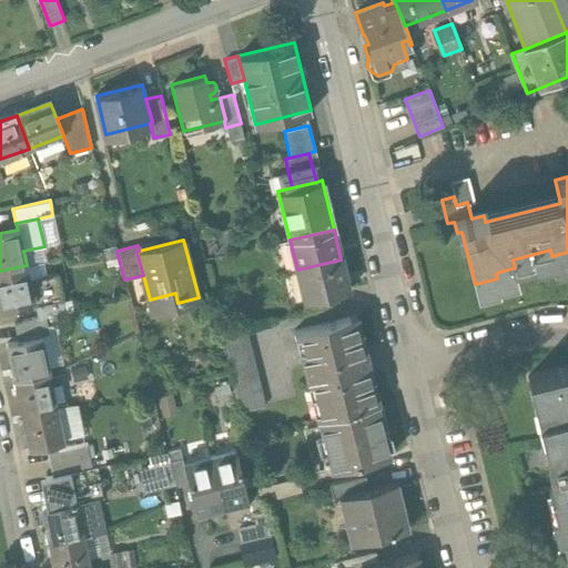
[(341,260),(297,270),(304,301),(336,293),(348,290),(341,260)]
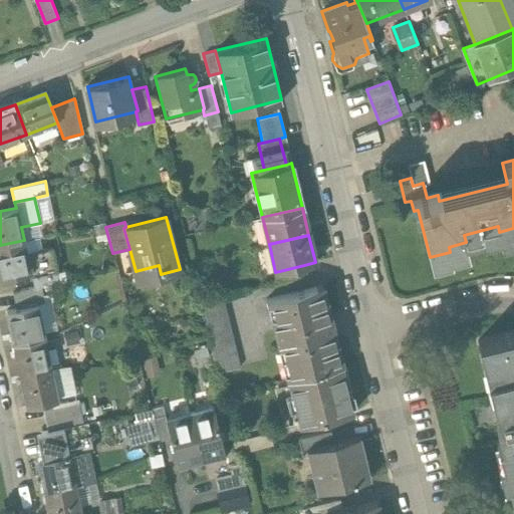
[(24,240),(0,245),(0,278),(16,275),(30,272),(30,270),(24,240)]
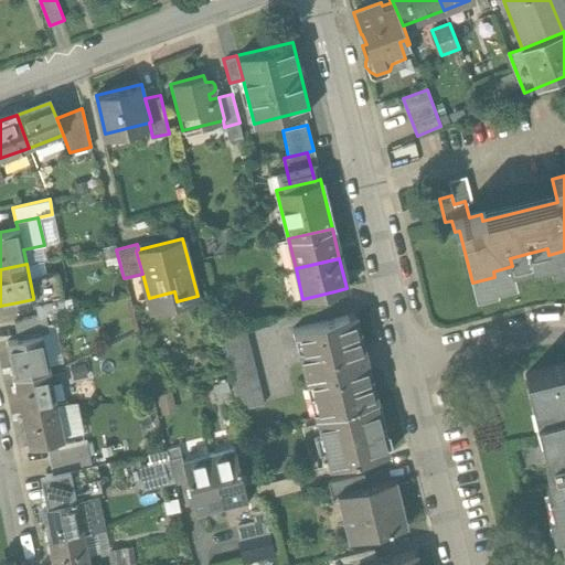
[(334,291),(302,299),(306,311),(338,304),(334,291)]
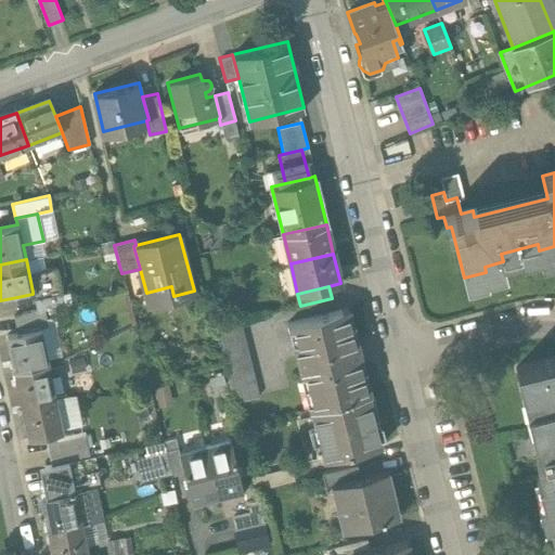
[(33,292),(33,294),(17,297),(21,314),(46,310),(64,306),(62,293),(44,297),(43,289),(33,292)]
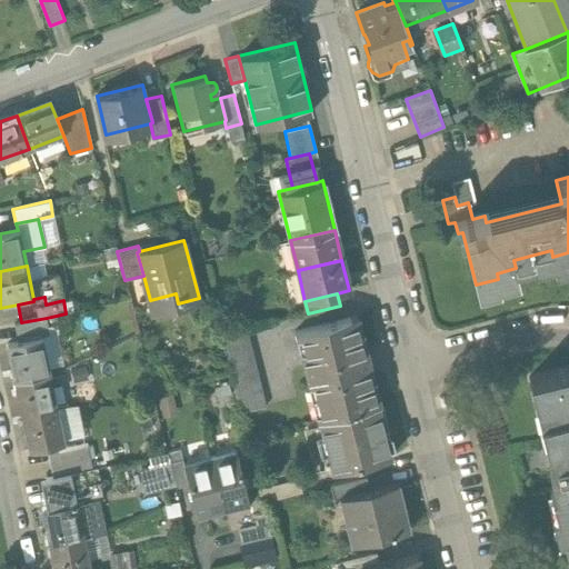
[(357,316),(301,329),(321,418),(379,405),(357,316)]
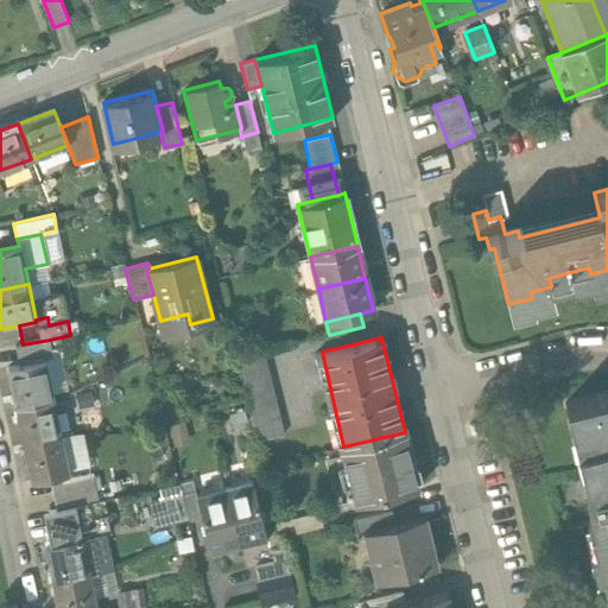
[(23,344),(16,347),(19,366),(44,361),(54,359),(50,340),(23,344)]
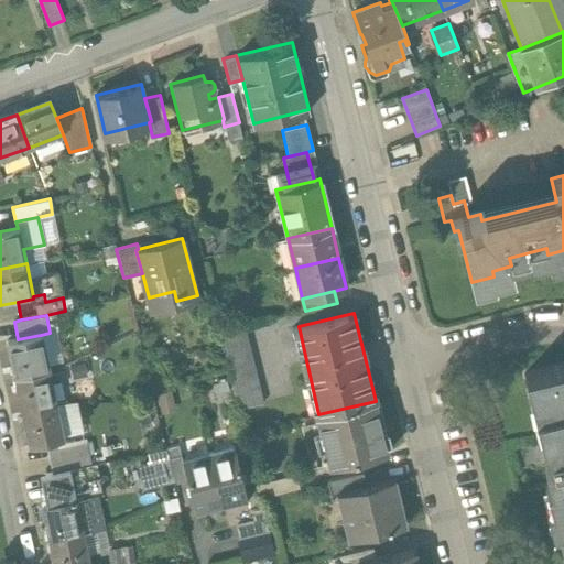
[(263,403),(243,327),(219,333),(238,409),(263,403)]
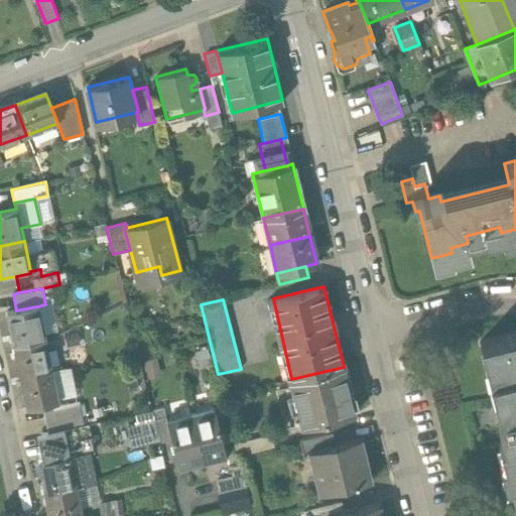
[(16,310),(6,312),(13,345),(44,339),(37,306),(16,310)]
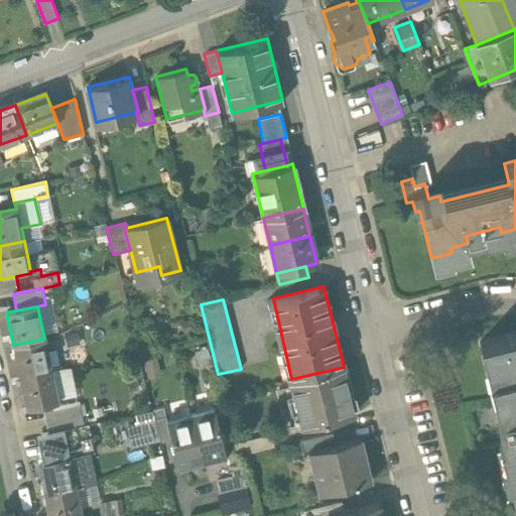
[(515,333),(479,343),(497,414),(502,413),(515,409),(515,333)]
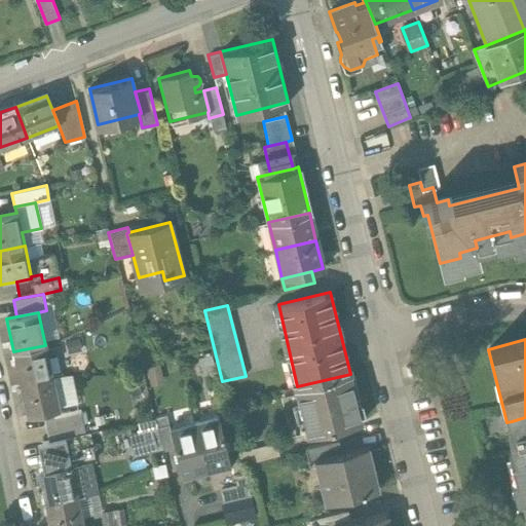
[(80,340),(67,343),(69,353),(82,351),(80,340)]
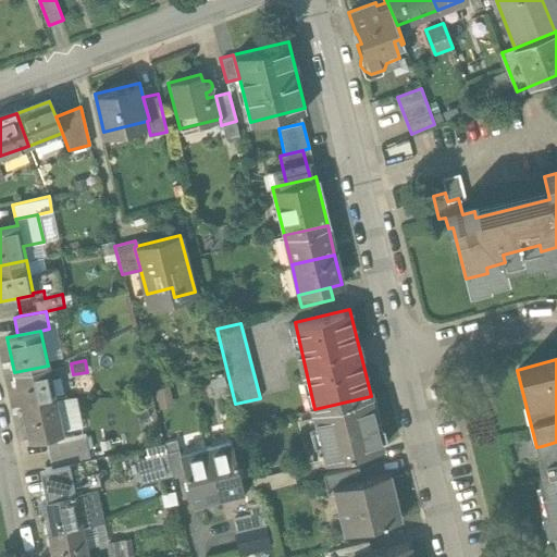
[(48,366),(14,372),(22,406),(56,399),(48,366)]
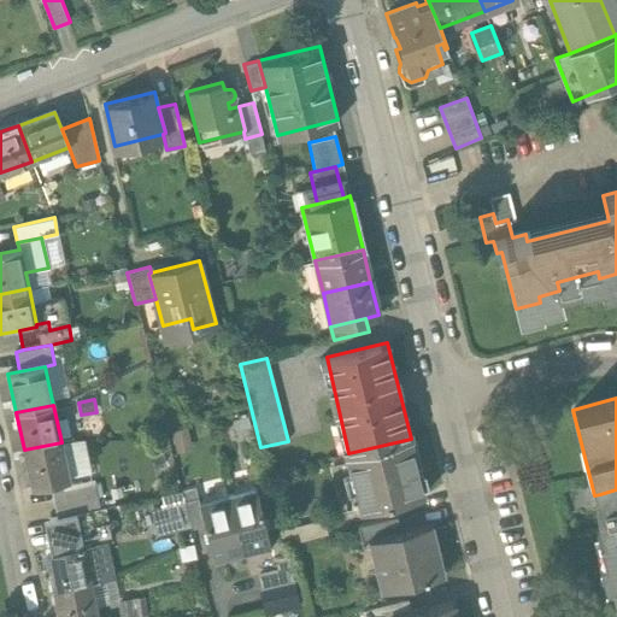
[(188,423),(171,428),(176,448),(193,445),(188,423)]
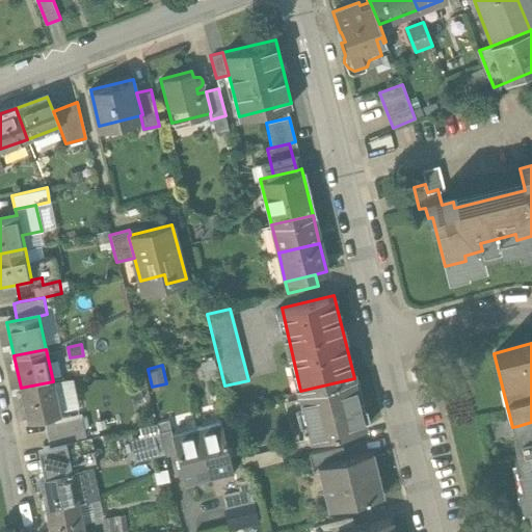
[(300,391),(297,392),(310,440),(366,425),(364,420),(369,419),(366,407),(365,407),(362,398),(358,398),(354,378),(300,391)]
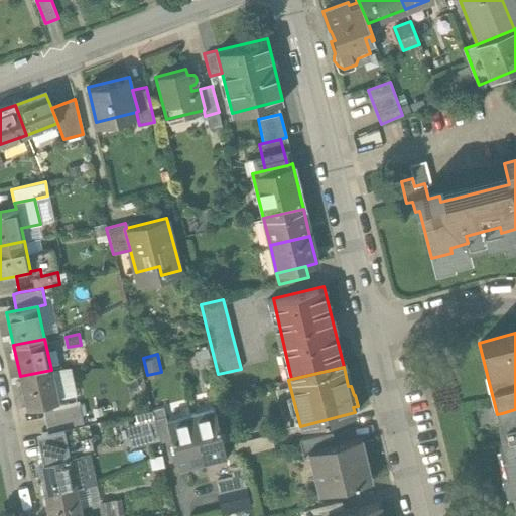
[(78,398),(72,368),(60,368),(51,370),(57,402),(78,398)]
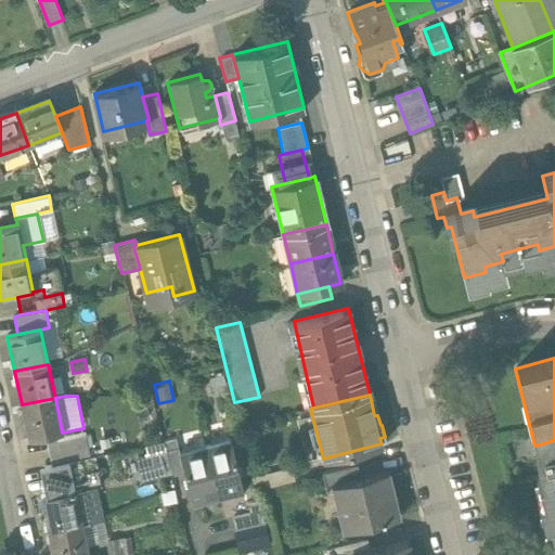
[(55,398),(22,404),(28,439),(62,433),(55,398)]
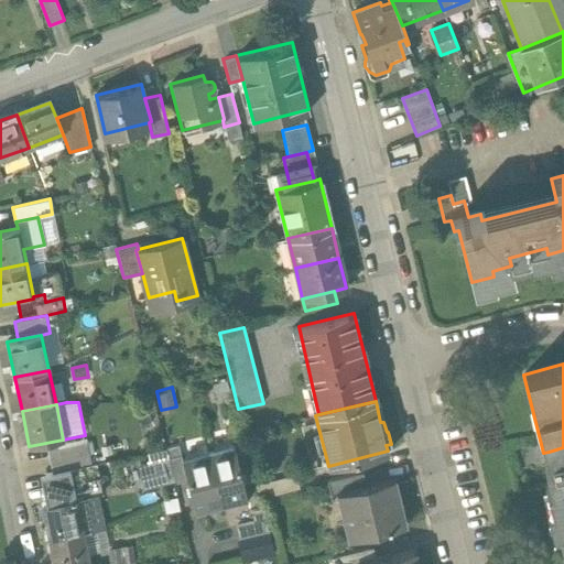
[(75,442),(46,447),(50,461),(77,455),(80,467),(91,465),(86,441),(75,443),(75,442)]
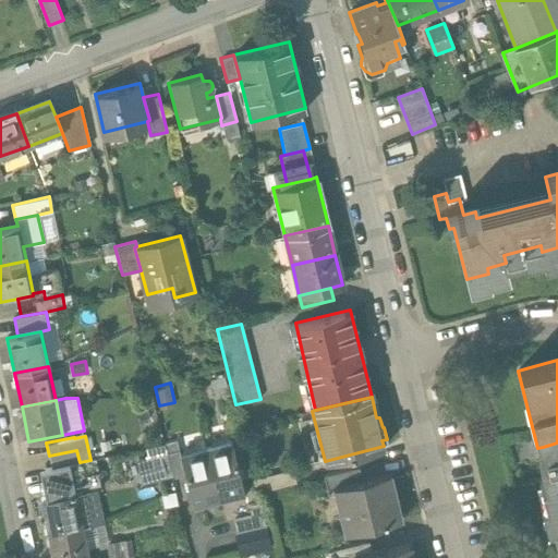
[(177,440),(164,443),(172,478),(185,475),(180,455),(177,440)]
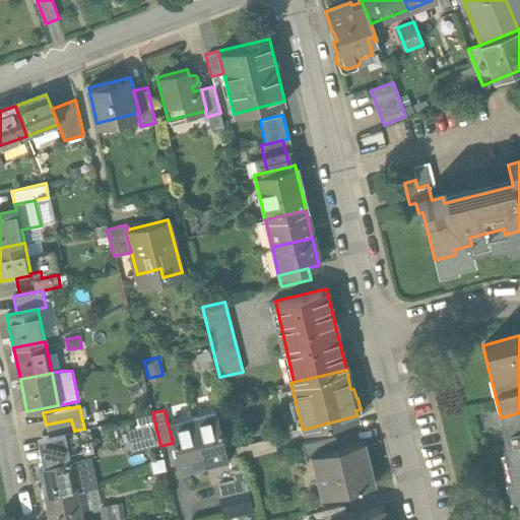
[(215,411),(191,417),(203,465),(217,461),(218,465),(228,463),(215,411)]
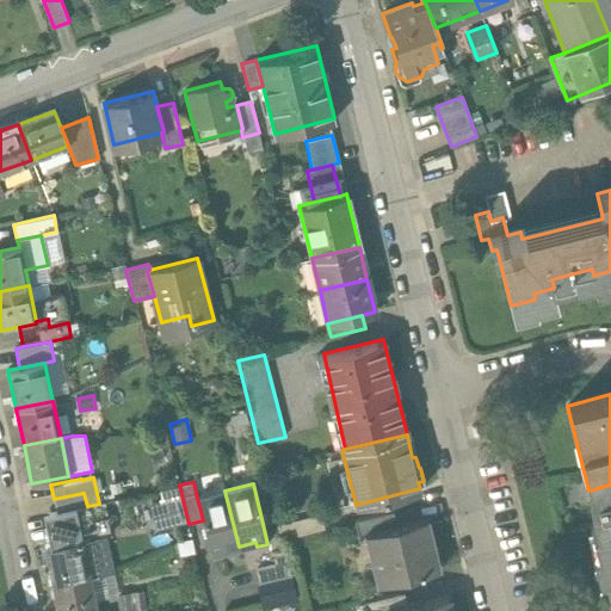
[(610,572),(610,485),(594,489),(597,500),(590,503),(594,524),(591,525),(596,545),(591,547),(597,569),(610,567),(610,572)]
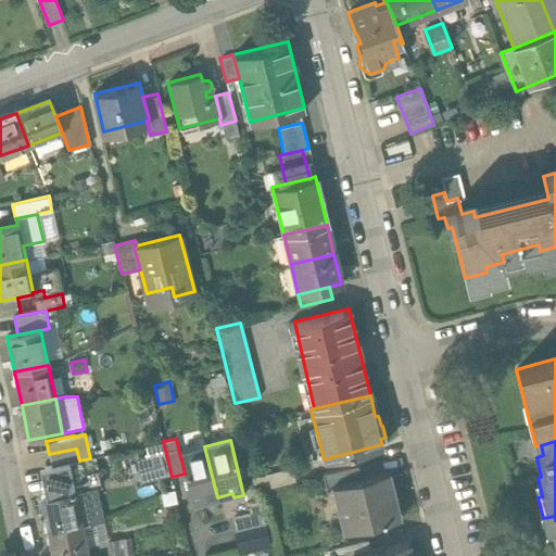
[(204,446),(179,453),(185,474),(193,508),(203,505),(202,501),(217,497),(204,446)]
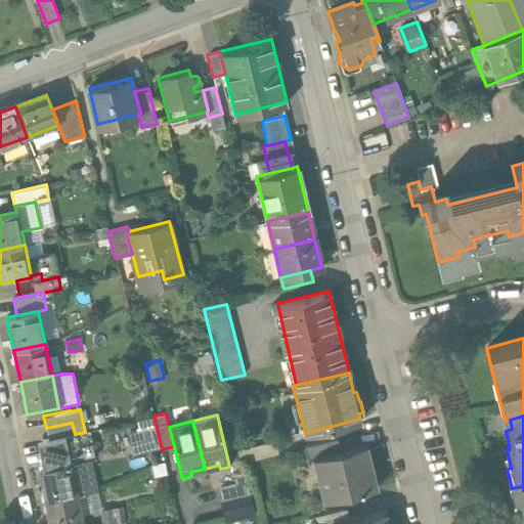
[(72,423),(46,428),(48,439),(75,434),(72,423)]
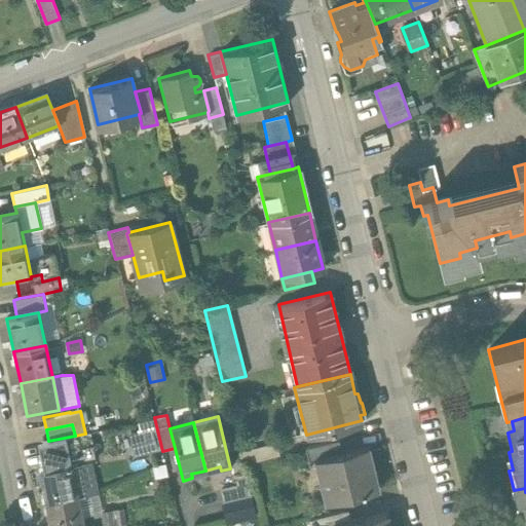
[(151,425),(128,431),(135,454),(156,449),(151,425)]
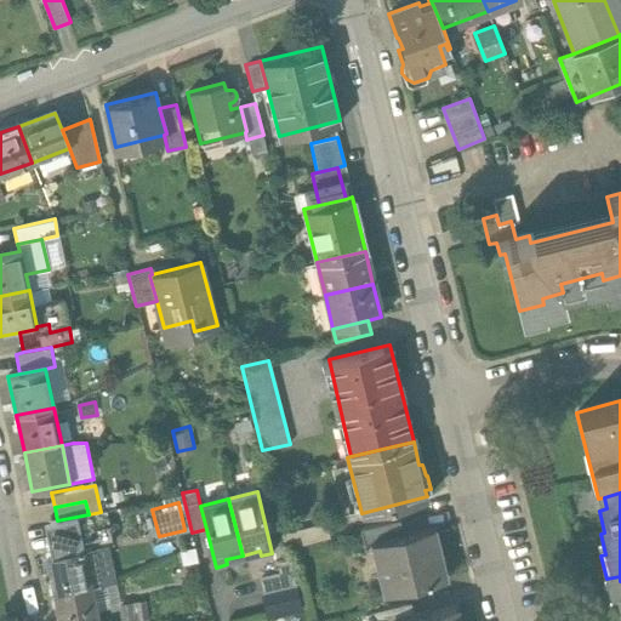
[(57,520),(44,524),(51,557),(46,558),(55,597),(91,588),(90,584),(103,580),(110,577),(103,546),(112,543),(109,531),(110,530),(106,511),(101,512),(89,514),(57,520)]
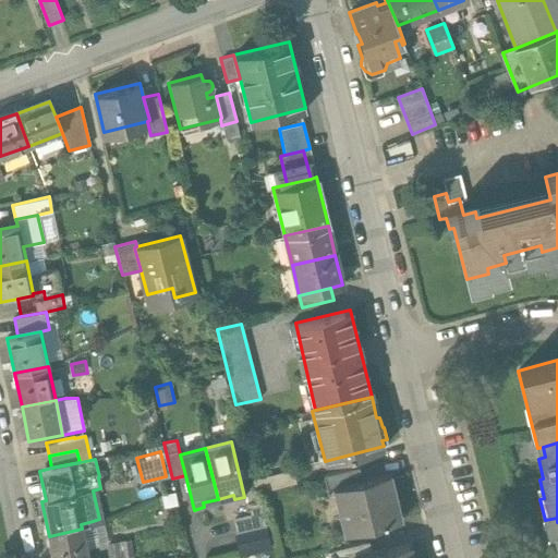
[(351,469),(323,475),(326,490),(331,489),(331,487),(354,482),(351,469)]
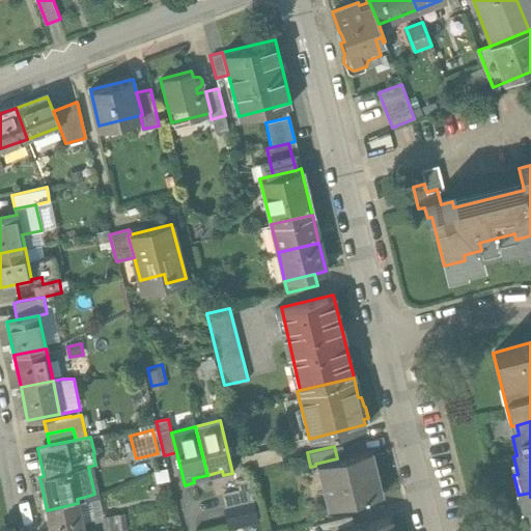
[(278,447),(242,456),(245,468),(281,459),(278,447)]
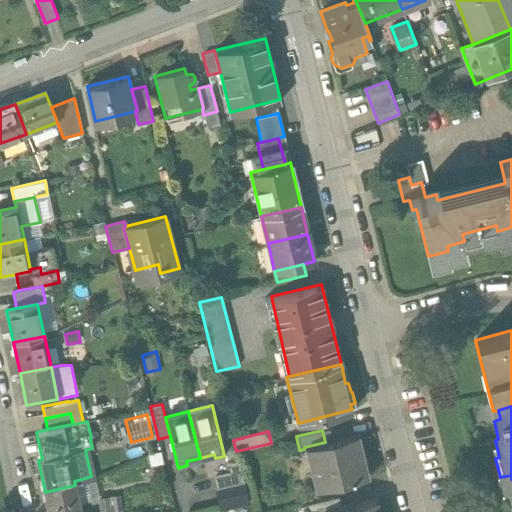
[(325,442),(304,447),(304,449),(314,490),(369,476),(358,434),(325,442)]
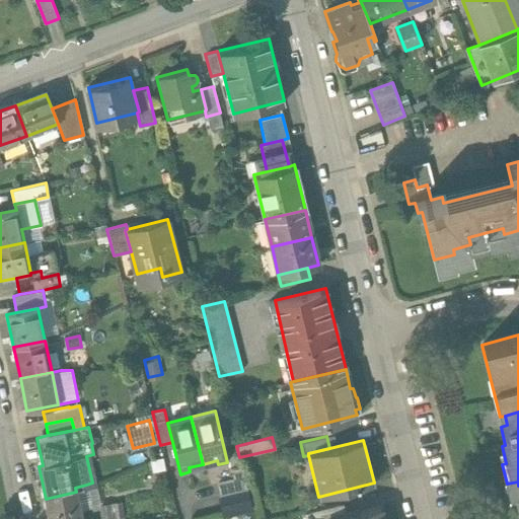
[(233,479),(217,484),(220,496),(247,489),(242,467),(230,470),(233,479)]
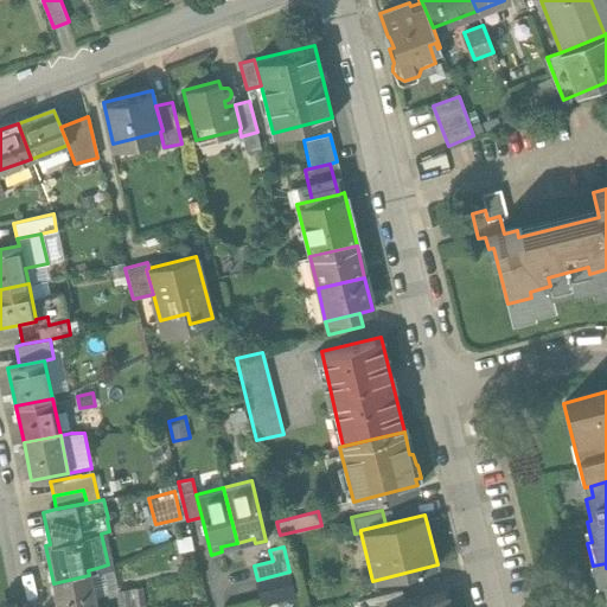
[(289,572),(257,580),(263,602),(294,594),(289,572)]
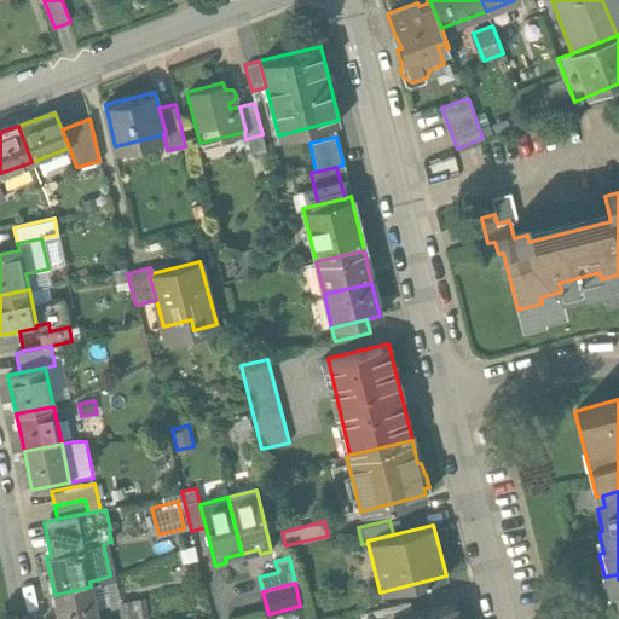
[(98,618),(91,586),(55,595),(58,618),(98,618)]
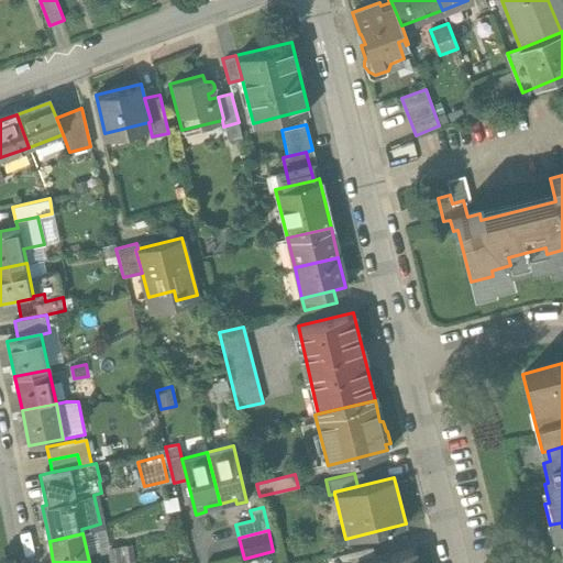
[(133,541),(107,544),(109,562),(135,560),(133,541)]
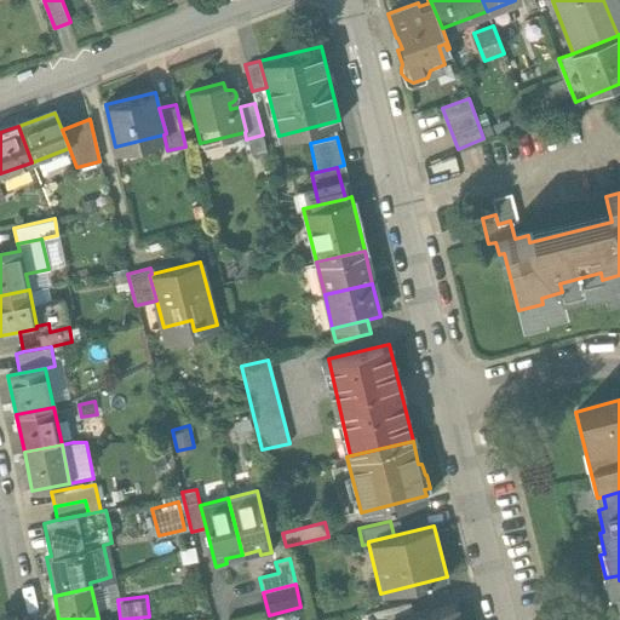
[(405,602),(362,613),(363,619),(390,619),(408,616),(405,602)]
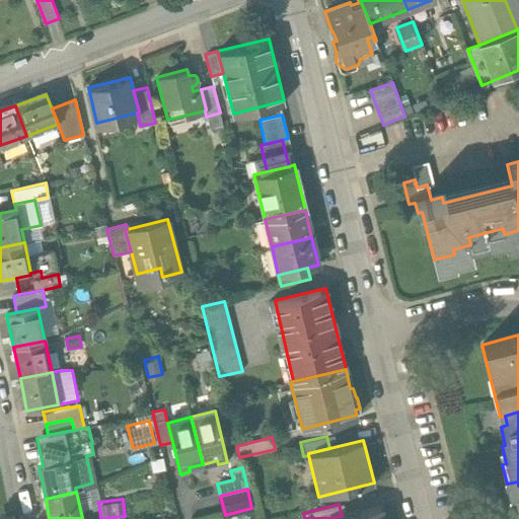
[(342,516),(326,518),(381,518),(379,507),(342,516)]
